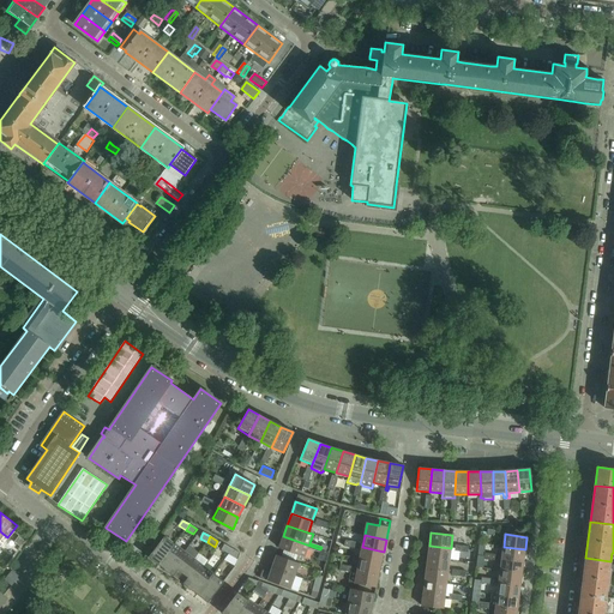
[(283,536),(278,548),(305,558),(308,548),(319,553),(320,549),(283,536)]
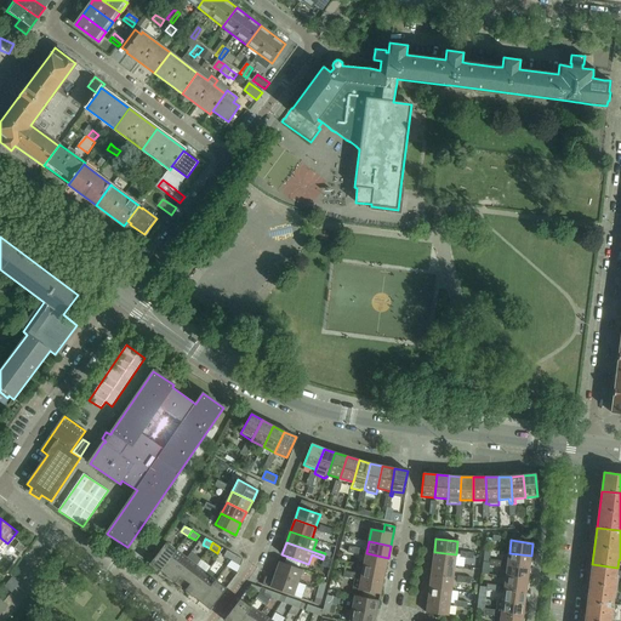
[(166,543),(151,564),(160,573),(176,551),(166,543)]
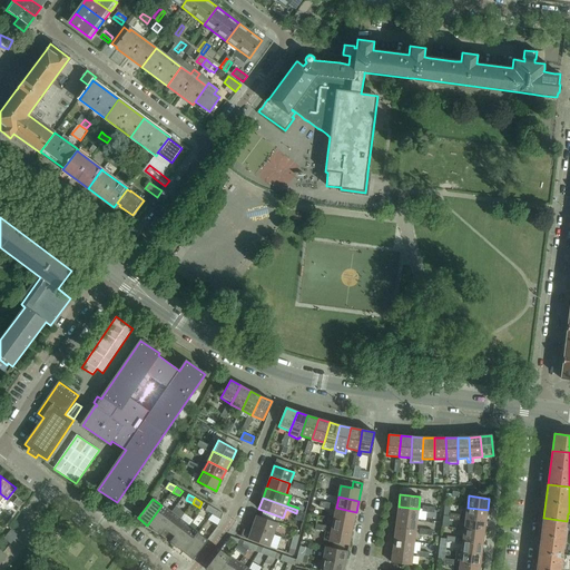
[(161,505),(147,526),(156,532),(172,512),(161,505)]
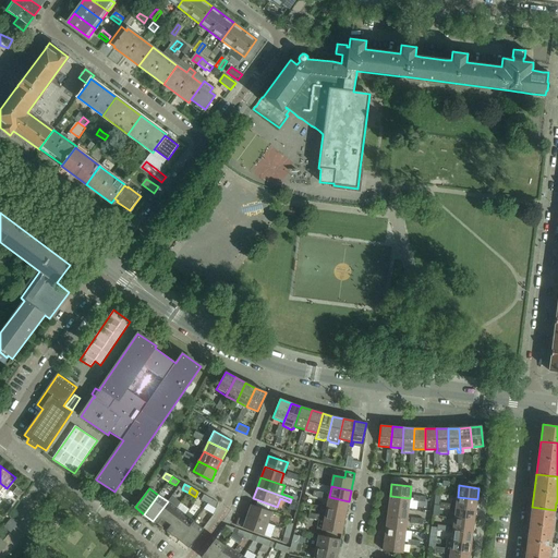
[(211,499),(204,495),(202,500),(208,505),(211,499)]
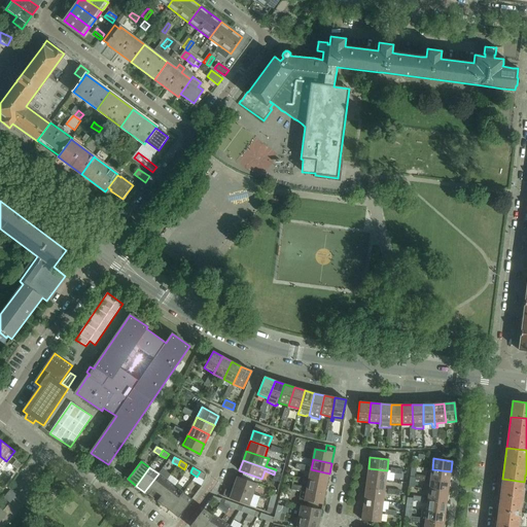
[(387,470),(369,468),(367,479),(386,481),(387,470)]
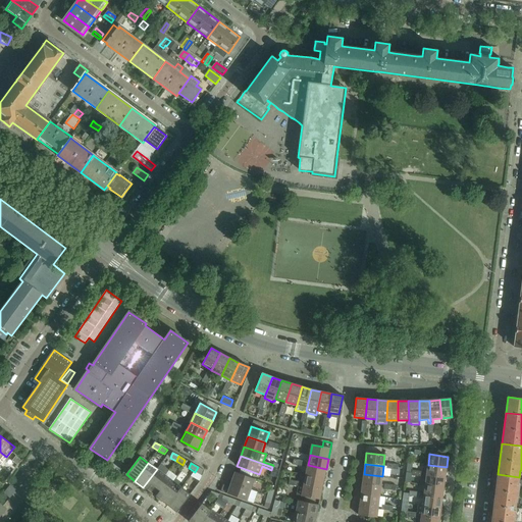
[(326,469),(308,465),(306,475),(324,479),(326,469)]
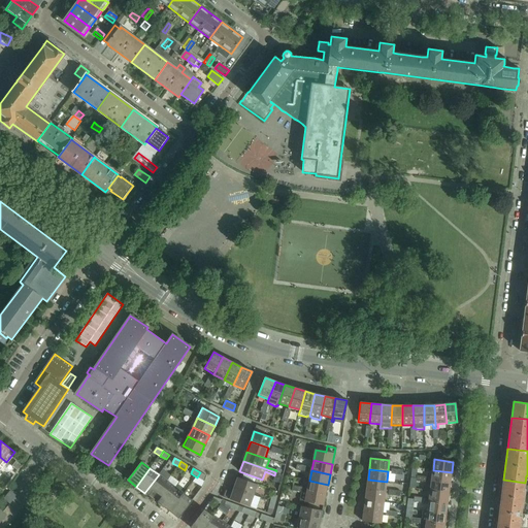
[(452,472),(433,470),(431,481),(450,483),(452,472)]
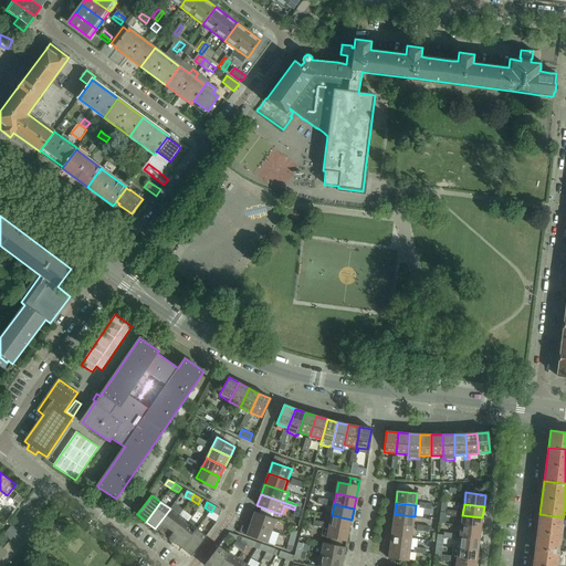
[(221,511),(215,506),(211,512),(219,516),(221,511)]
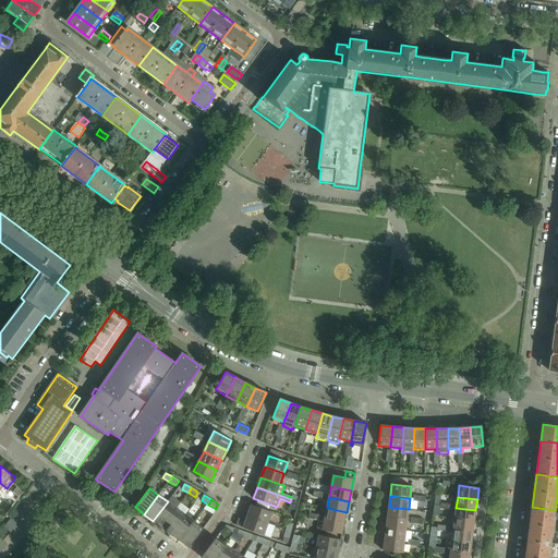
[(168,501),(153,521),(161,528),(177,508),(168,501)]
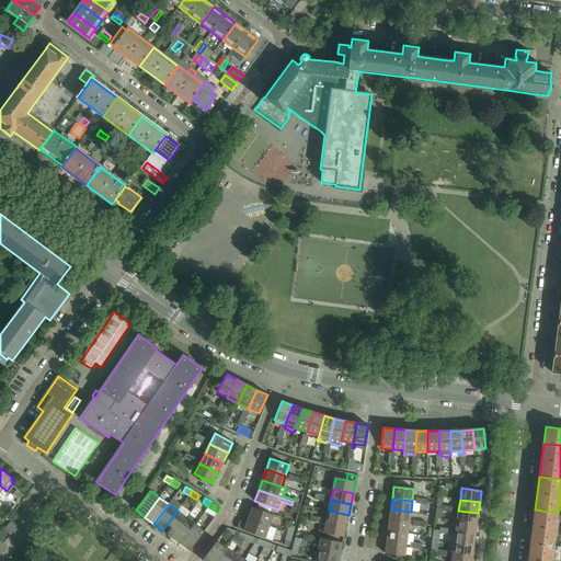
[(252,507),(249,519),(270,527),(274,515),(252,507)]
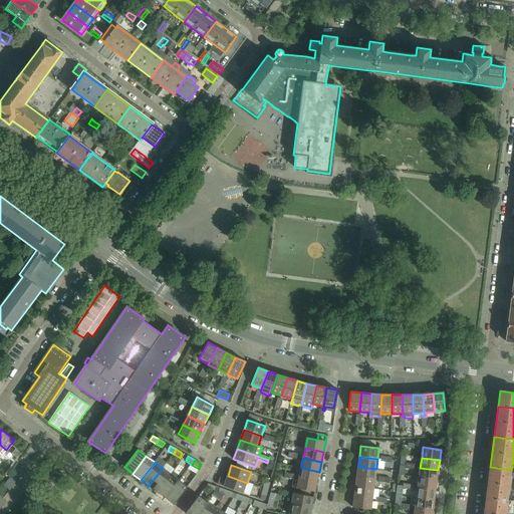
[(376,469),(358,467),(356,477),(374,479),(376,469)]
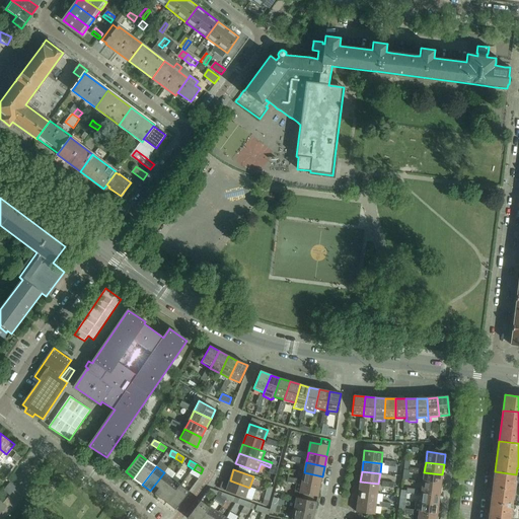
[(516,474),(495,471),(491,503),(512,505),(513,499),(514,499),(516,480),(515,480),(516,474)]
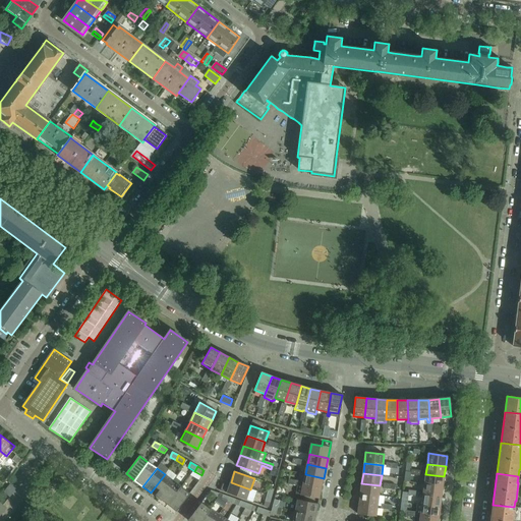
[(165,474),(151,493),(160,499),(173,481),(165,474)]
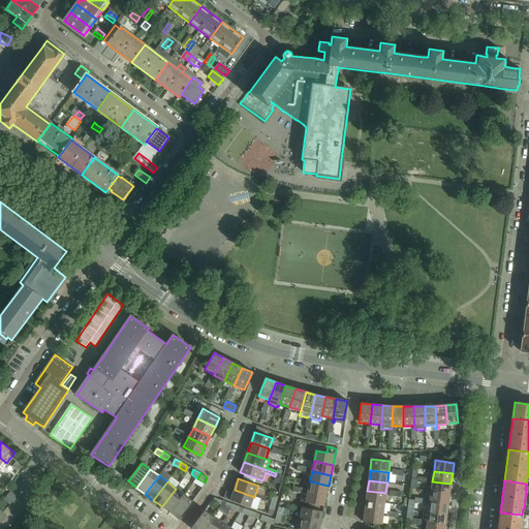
[(329,486),(310,481),(308,492),(327,496),(329,486)]
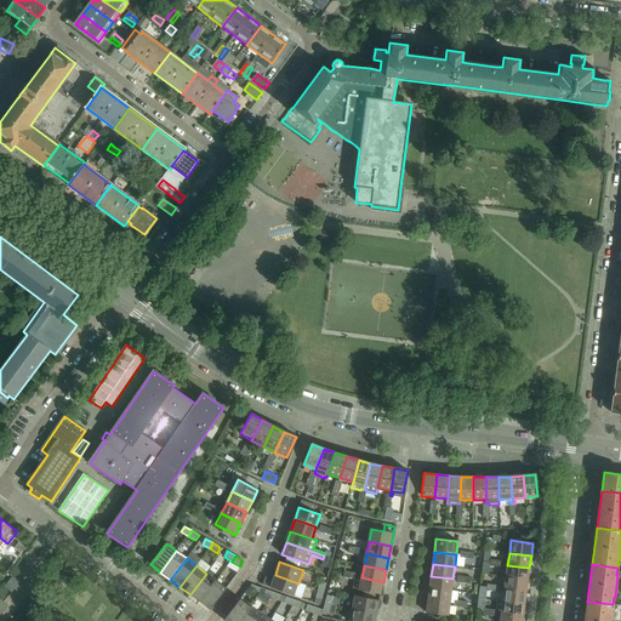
[(529,568),(507,565),(506,577),(528,580),(529,568)]
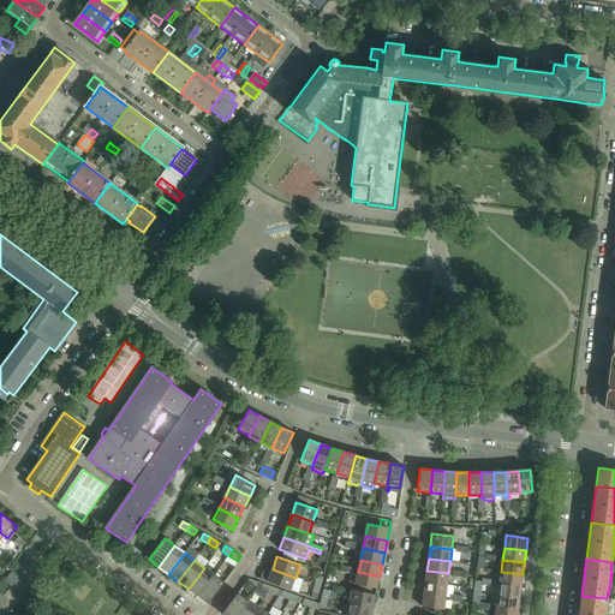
[(380,577),(358,572),(353,572),(354,568),(347,567),(346,573),(351,574),(350,584),(376,589),(380,577)]
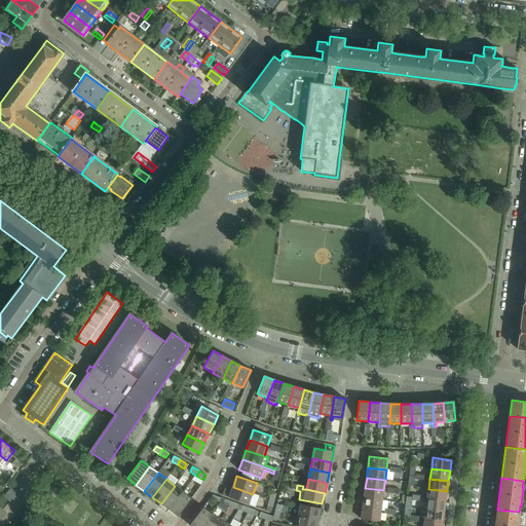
[(175,486),(161,503),(170,511),(183,492),(175,486)]
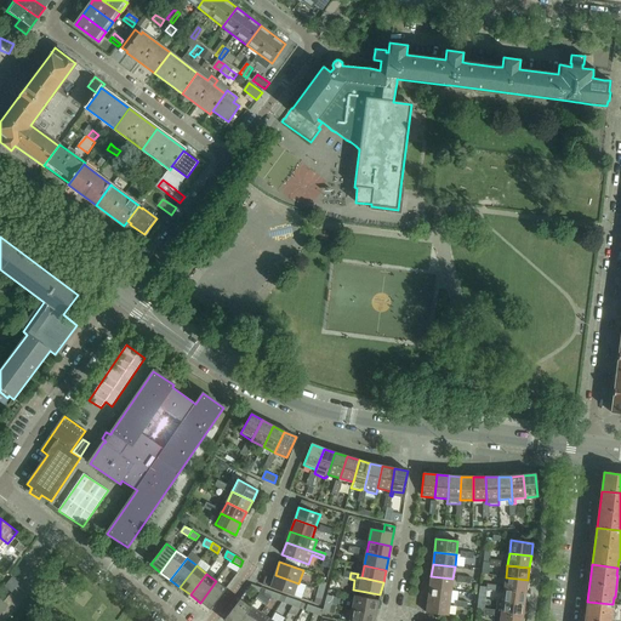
[(266,576),(262,585),(294,596),(298,584),(275,575),(273,580),(266,576)]
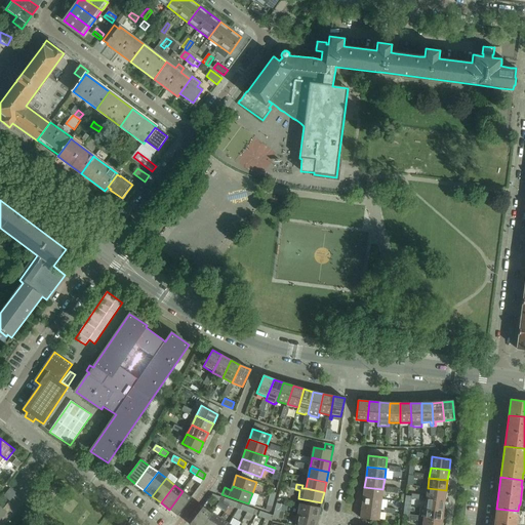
[(382,489),(364,487),(363,497),(381,499),(382,489)]
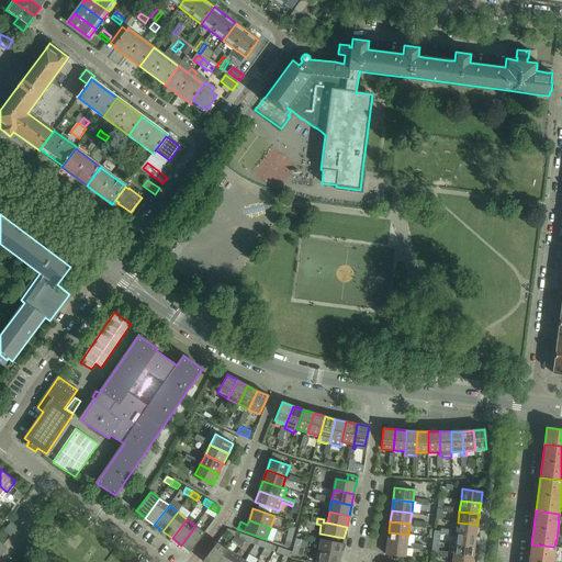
[(12,523),(4,532),(11,537),(19,528),(12,523)]
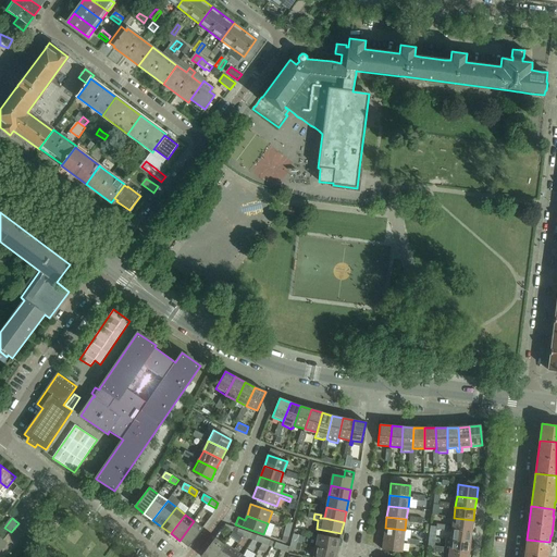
[(473,520),(454,518),(453,529),(472,531),(473,520)]
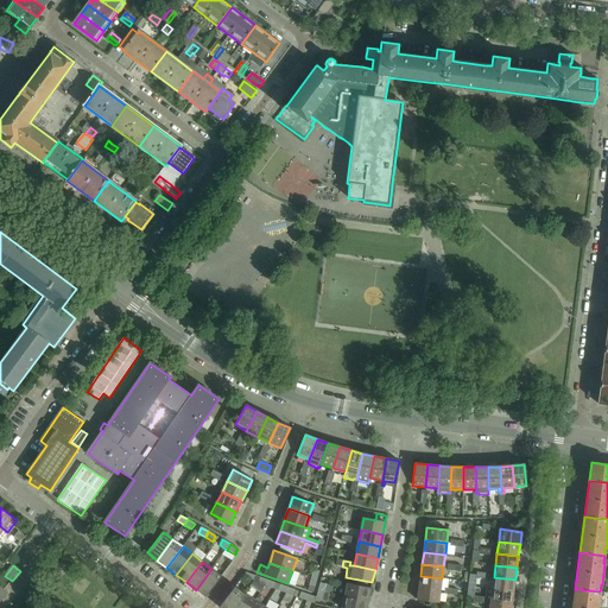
[(211,569),(196,590),(206,597),(210,591),(222,576),(211,569)]
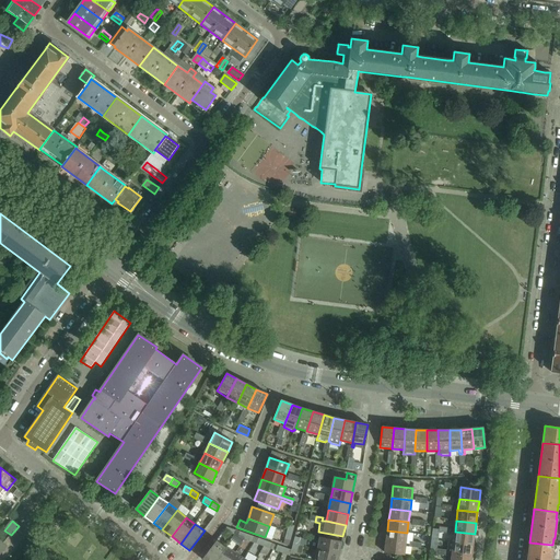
[(407,533),(387,531),(386,541),(406,544),(407,533)]
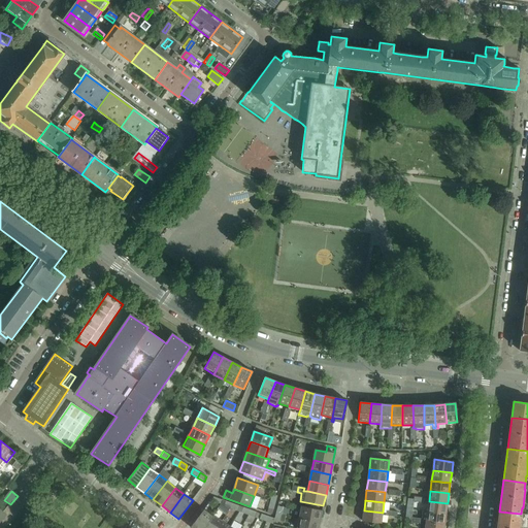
[(448,503),(429,501),(427,512),(446,515),(448,503)]
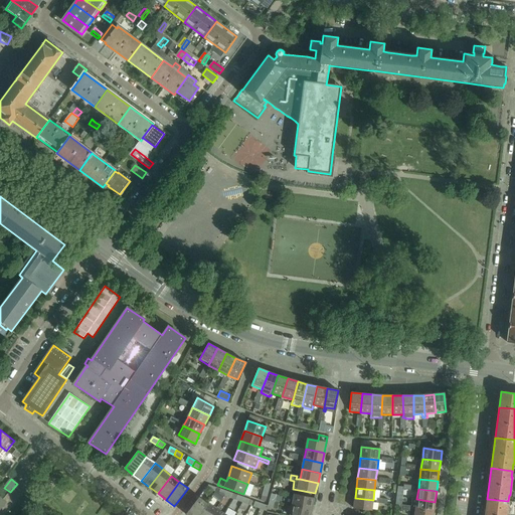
[(294,494),(292,505),(312,509),(314,498),(294,494)]
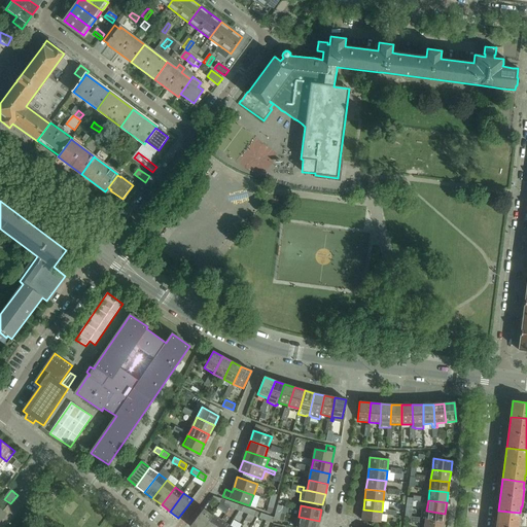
[(194,522),(190,526),(189,526),(204,526),(212,515),(204,508),(194,522)]
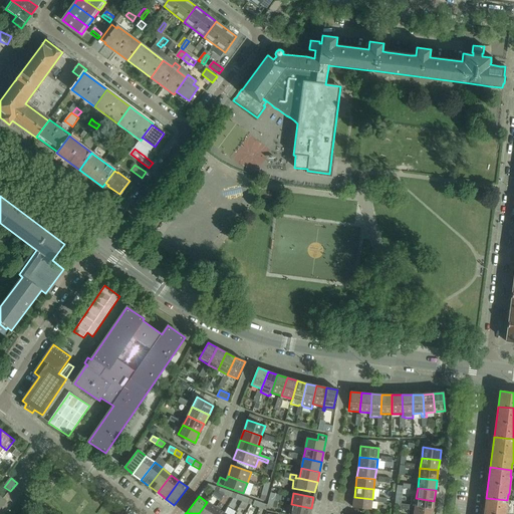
[(372,499),(354,497),(352,508),(370,510),(372,499)]
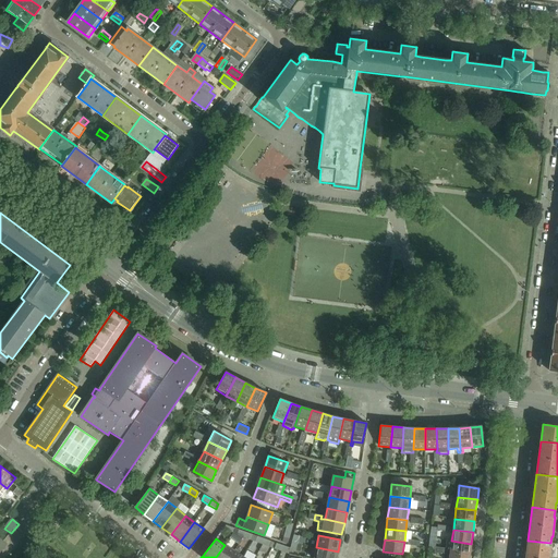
[(471,544),(451,541),(447,541),(446,548),(447,549),(446,552),(450,552),(470,555),(471,544)]
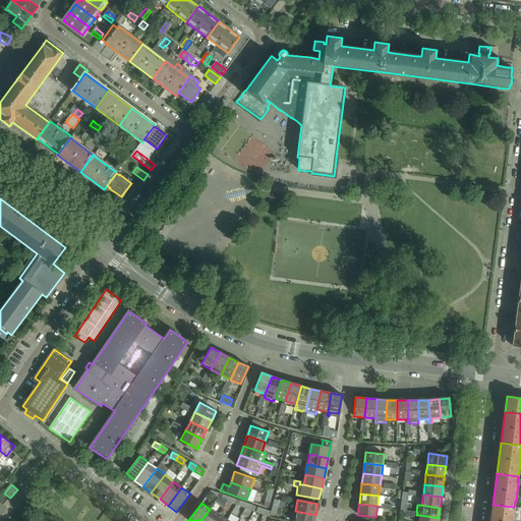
[(514,507),(493,505),(490,520),(513,520),(515,514),(514,514),(514,507)]
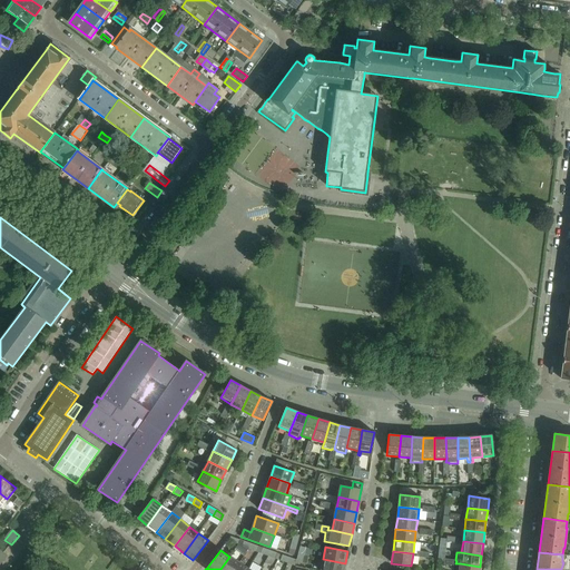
[(229,557),(220,569),(234,569),(239,563),(229,557)]
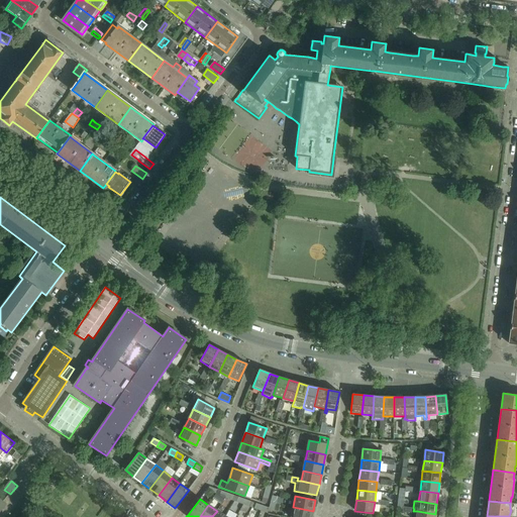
[(312,516),(313,511),(293,507),(291,516),(312,516)]
